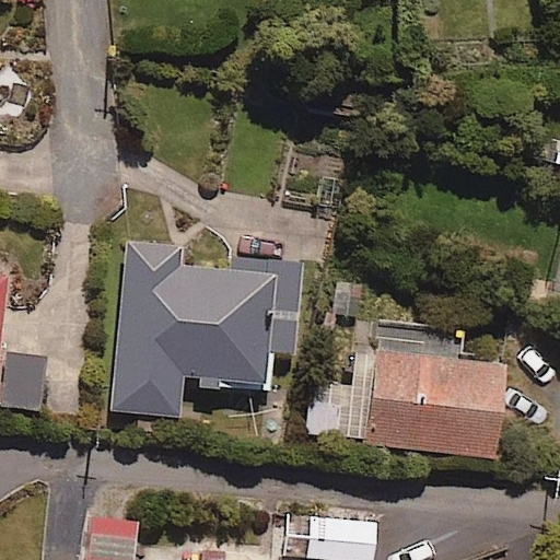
[(181,257),(128,251),(109,412),(182,420),(186,384),(268,393),(272,361),(298,364),(310,263),(229,254),(225,280),(178,275),(181,257)]
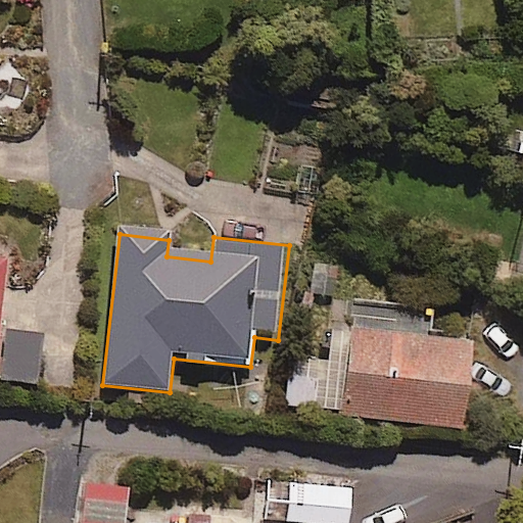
[(0,346),(11,263),(0,260),(0,346)]
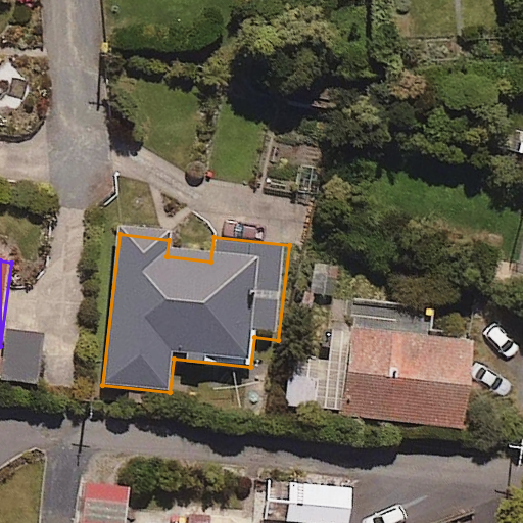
[(44,337),(5,332),(0,370),(0,381),(38,386),(44,337)]
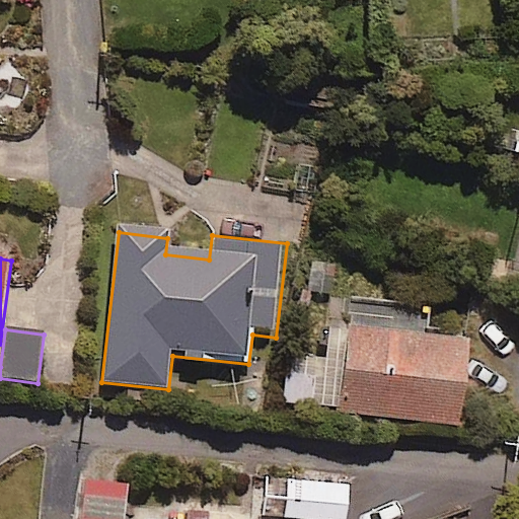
[(348,331),(337,417),(457,433),(468,347),(348,331)]
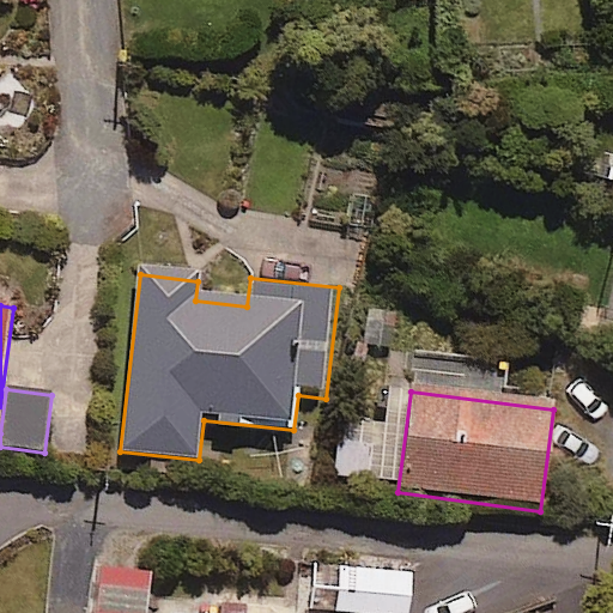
[(410,612),(414,575),(317,564),(313,612),(317,612),(410,612)]
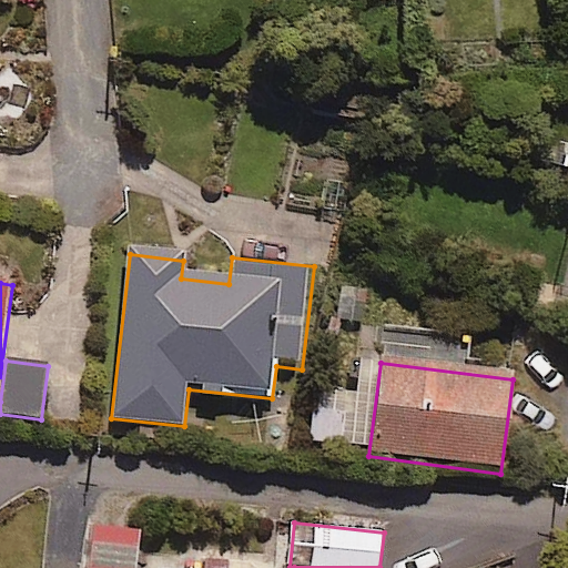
[(138,567),(141,534),(88,528),(83,567),(138,567)]
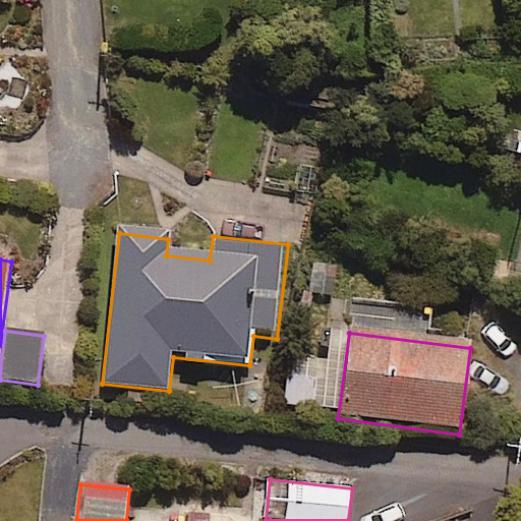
All buildings are outlined.
